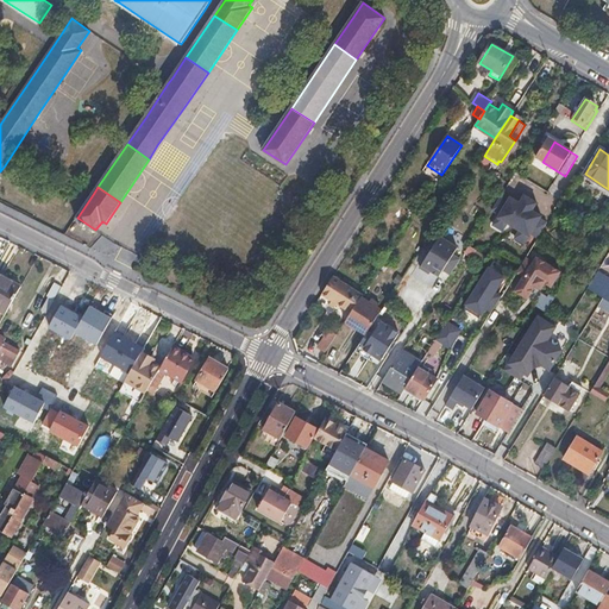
[(508,200),(501,195),(491,211),(498,215),(493,225),(502,231),(507,224),(519,231),(514,239),(523,245),(531,234),(538,239),(547,224),(540,219),(541,217),(532,211),(537,203),(525,195),(520,203),(510,198),(508,200)]
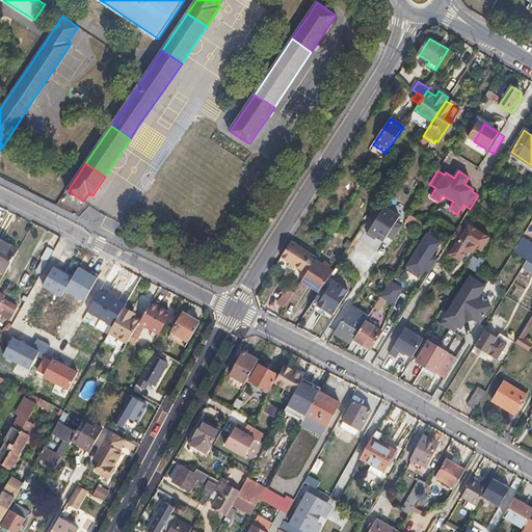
[(400,216),(384,207),(367,234),(375,239),(376,236),(383,241),(387,236),(393,240),(401,227),(395,222),(400,216)]
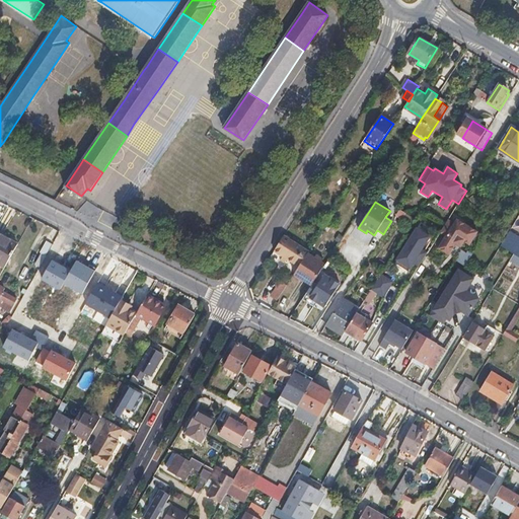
[(468,245),(476,231),(456,219),(454,223),(448,220),(440,233),(445,236),(437,248),(447,255),(455,242),(460,245),(462,242),(468,245)]
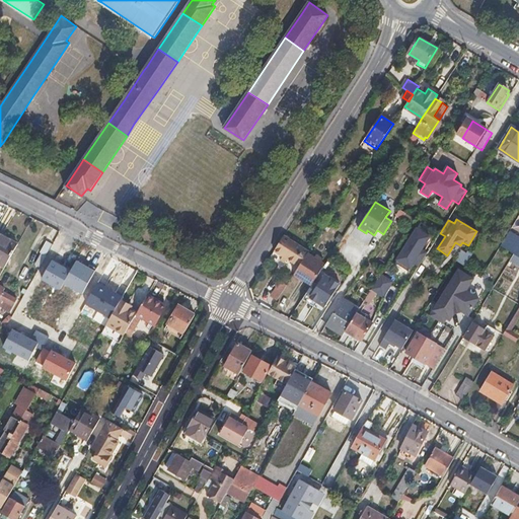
[(427,236),(412,227),(390,260),(406,271),(411,264),(417,267),(426,253),(419,248),(427,236)]
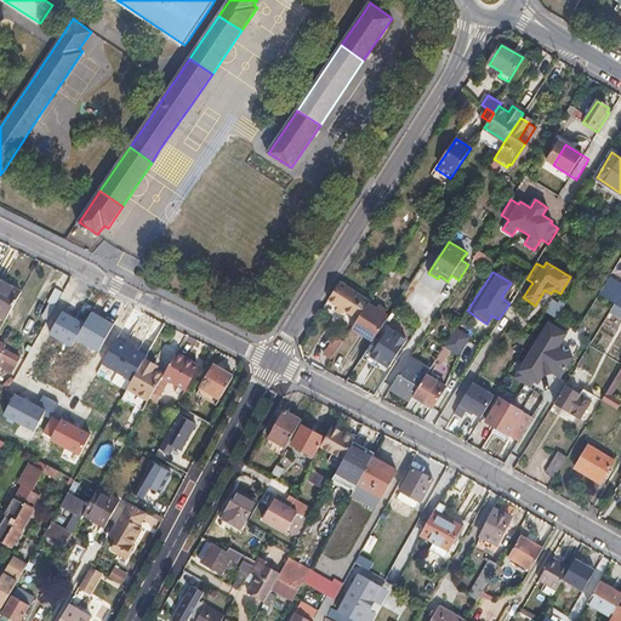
[(620,286),(608,279),(598,295),(615,305),(620,307),(620,286)]
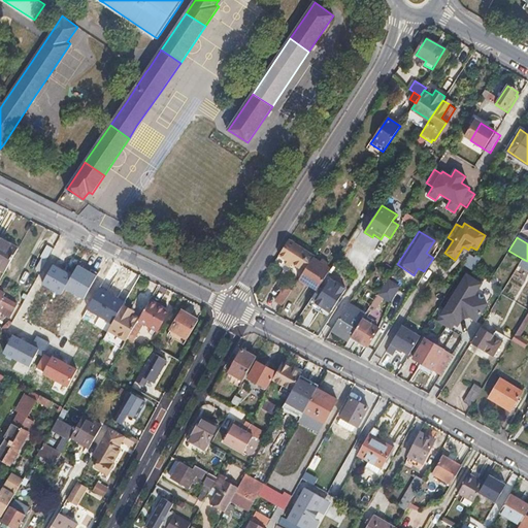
[(0,238),(0,272),(3,274),(18,250),(0,238)]
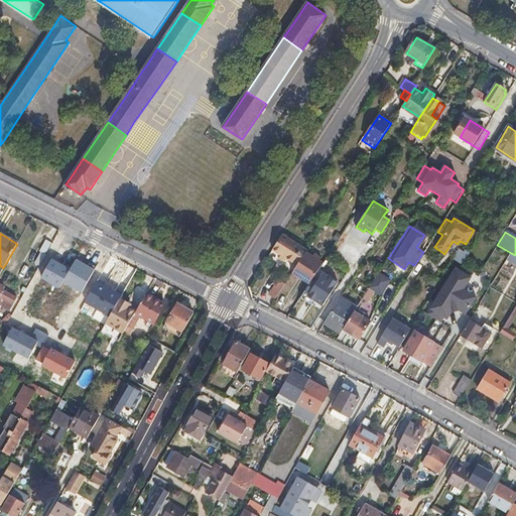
[(282,234),(273,249),(281,254),(280,256),(284,259),(285,257),(293,261),(302,247),(282,234)]
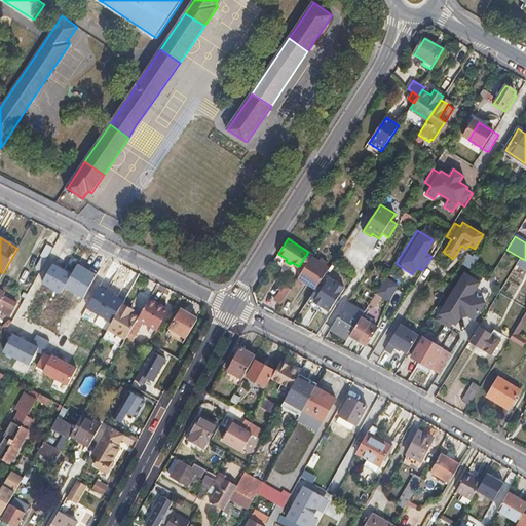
[(42,254),(48,258),(54,247),(48,242),(42,254)]
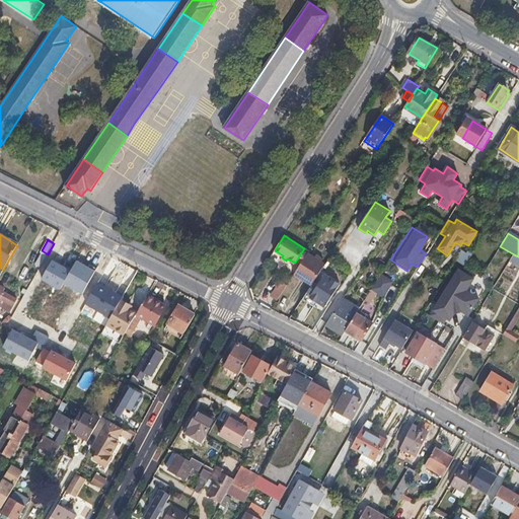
[(464,247),(456,261),(465,267),(473,253),(464,247)]
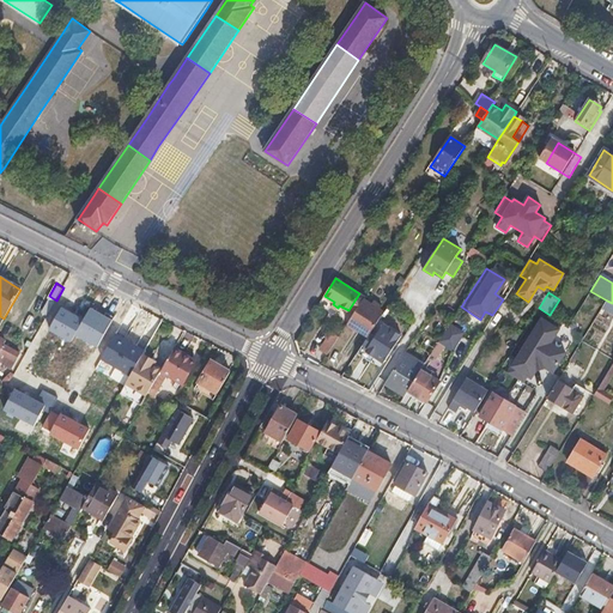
[(365,297),(359,293),(349,310),(353,314),(364,298),(365,297)]
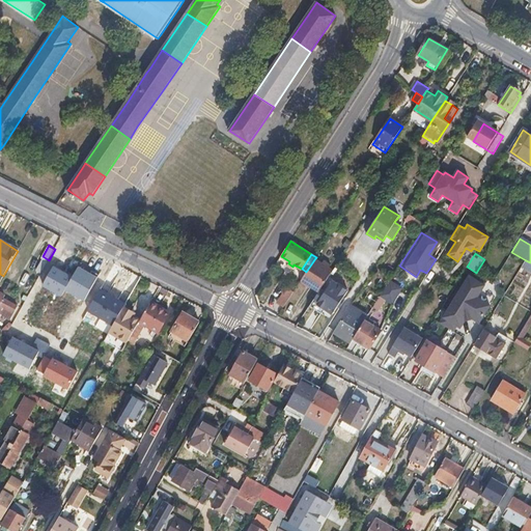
[(301,281),(318,292),(333,270),(315,258),(306,272),(301,281)]
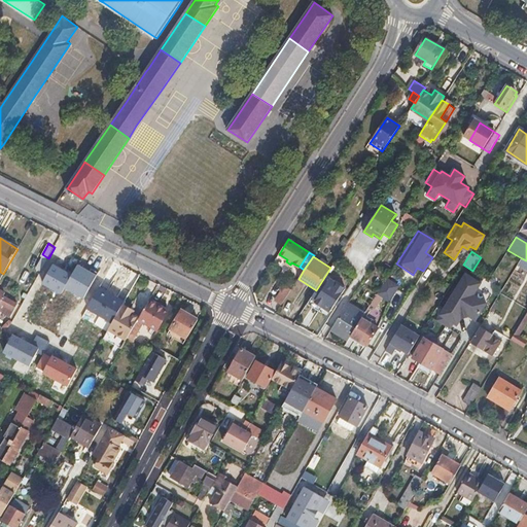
[(526,260),(522,258),(518,266),(526,271),(526,260)]
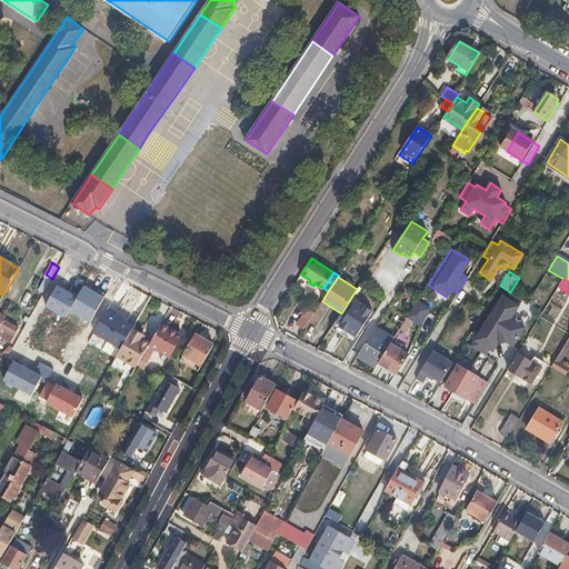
[(519,306),(502,296),(471,347),(486,356),(489,349),(492,351),(497,345),(507,341),(513,346),(525,327),(511,319),(519,306)]
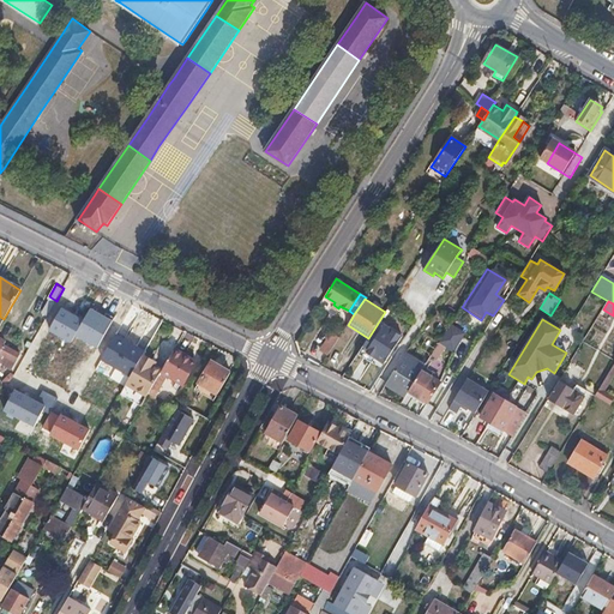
[(127,323),(115,344),(127,351),(139,330),(127,323)]
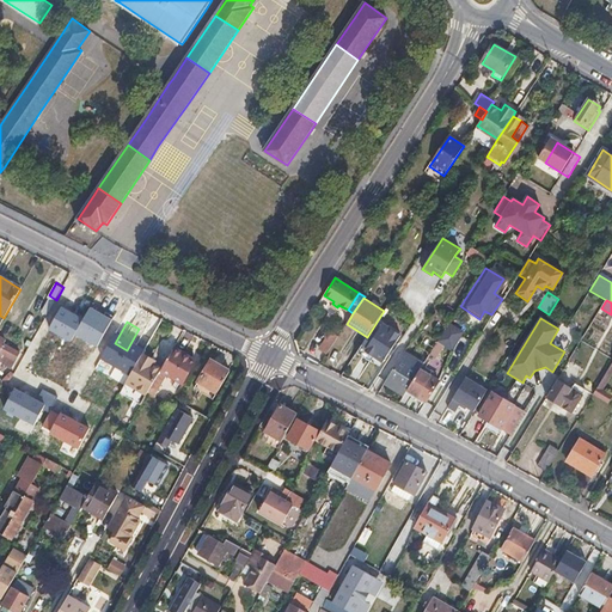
[(381,323),(365,349),(383,362),(401,335),(381,323)]
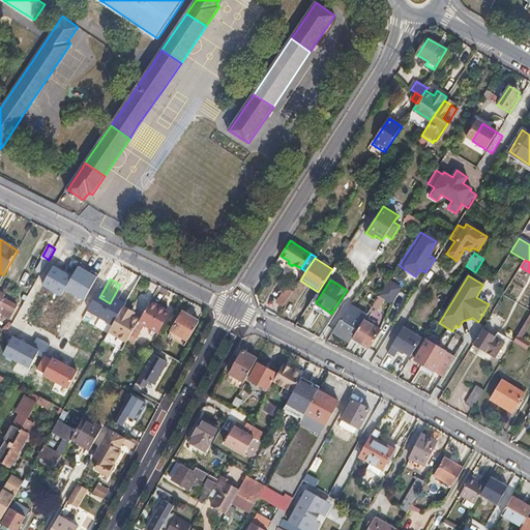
[(400,289),(388,282),(379,295),(391,302),(400,289)]
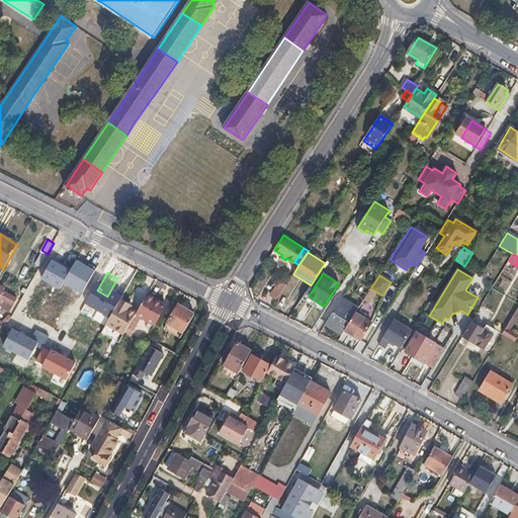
[(271,293),(277,298),(287,282),(279,277),(277,280),(277,284),(271,293)]
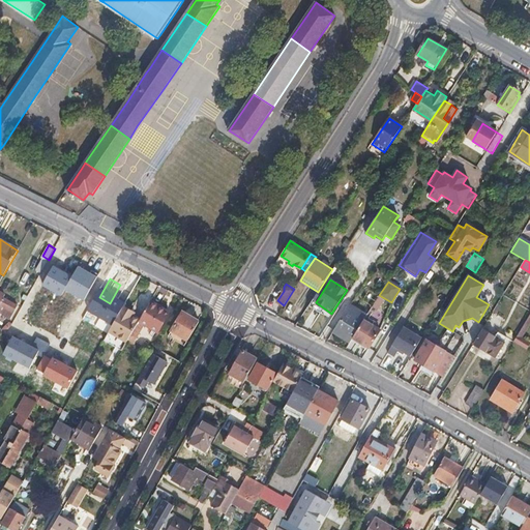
[(46,289),(41,296),(47,299),(51,293),(46,289)]
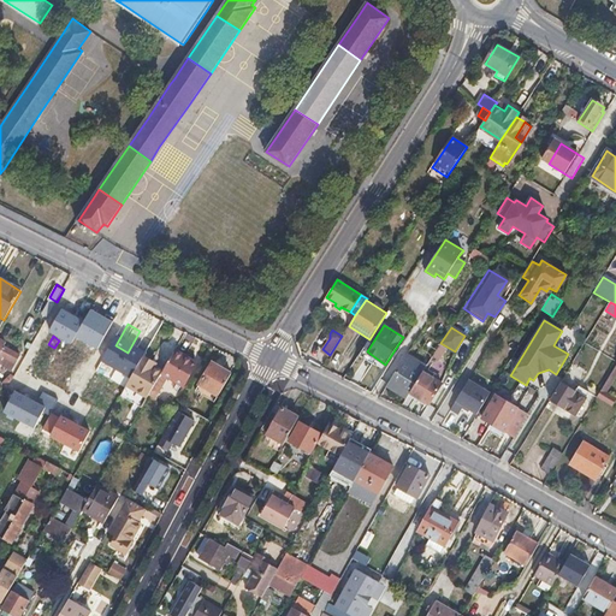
[(7,342),(0,338),(0,360),(3,362),(1,365),(12,371),(22,354),(5,345),(7,342)]
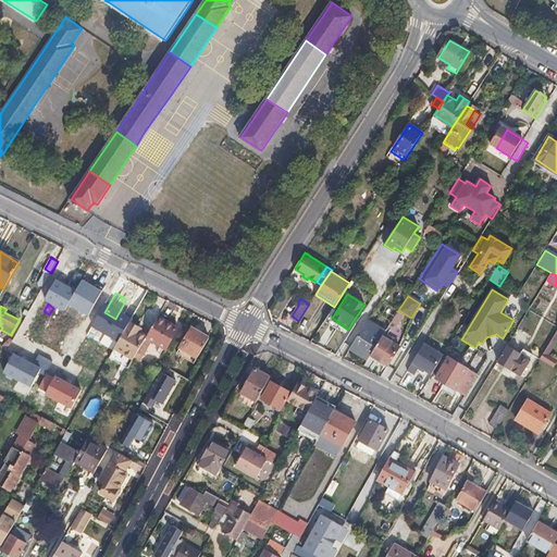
[(398,310),(390,325),(395,329),(403,318),(407,321),(409,317),(398,310)]
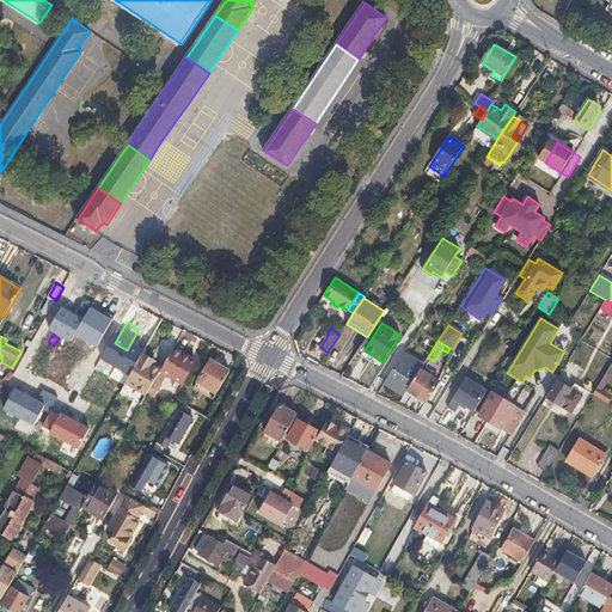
[(68,347),(66,353),(74,357),(77,352),(68,347)]
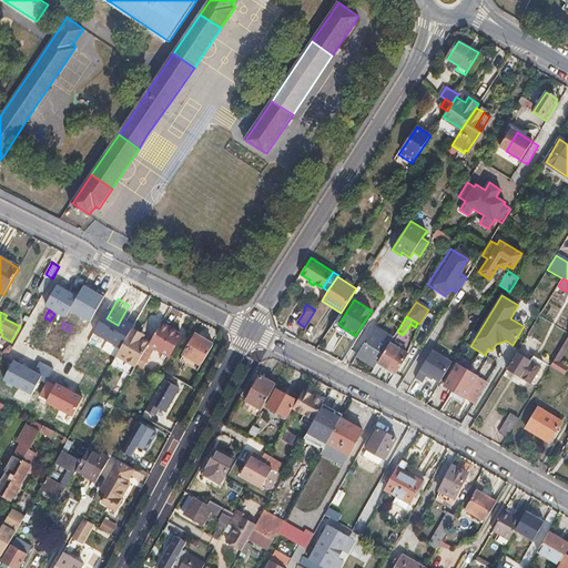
[(179,334),(162,324),(150,343),(170,355),(179,341),(176,338),(179,334)]
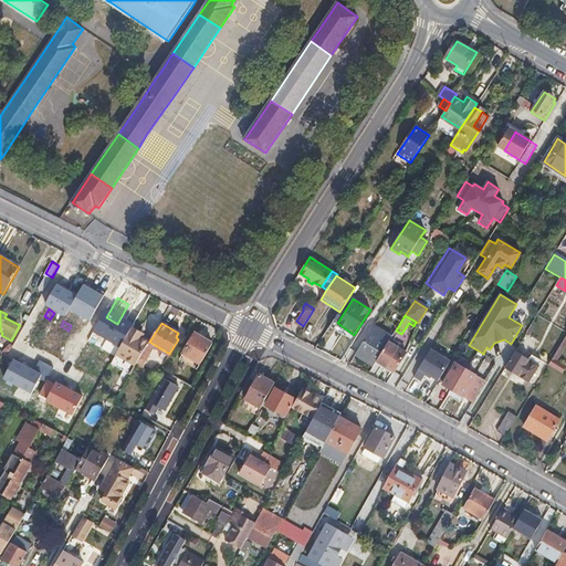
[(374,325),(355,353),(365,358),(367,354),(377,360),(389,341),(391,336),(374,325)]
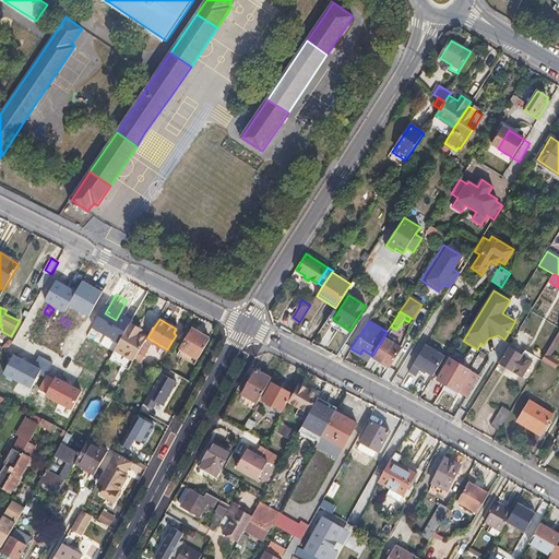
[(142,331),(130,324),(116,351),(134,361),(135,359),(146,341),(147,339),(140,334),(142,331)]
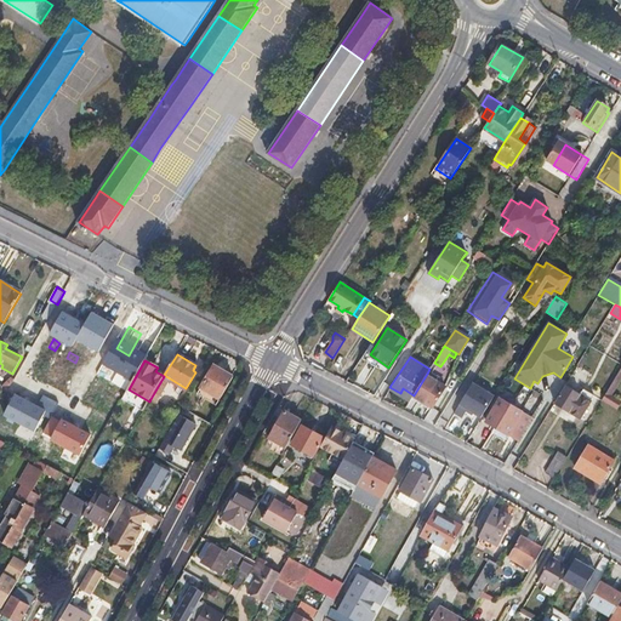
[(215,365),(203,387),(220,398),(233,377),(215,365)]
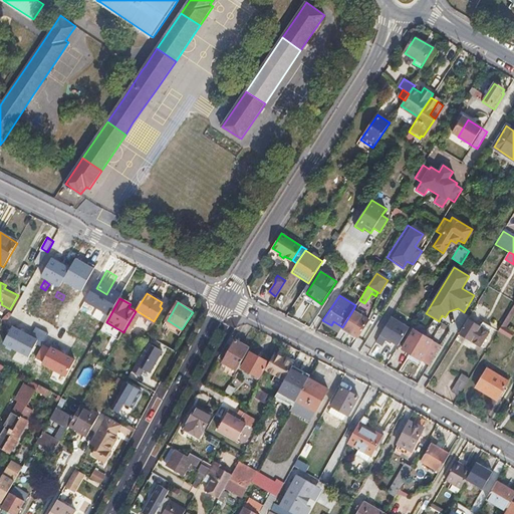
[(513,305),(503,324),(509,327),(513,319),(513,305)]
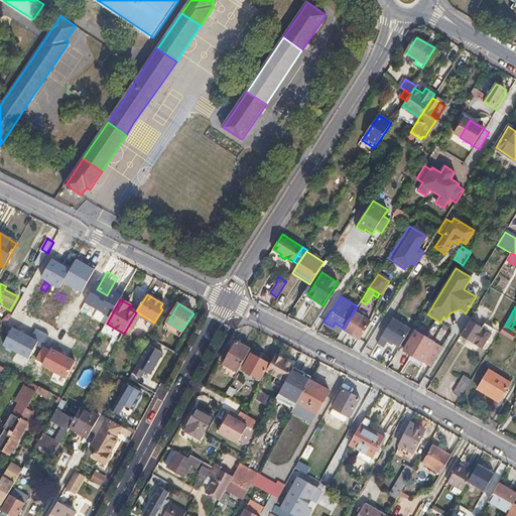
[(355,310),(344,329),(360,339),(371,320),(355,310)]
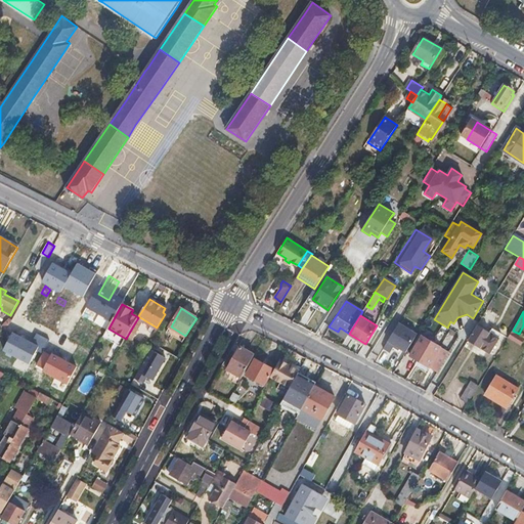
[(482,315),(468,340),(489,353),(501,334),(492,329),(490,332),(483,328),(486,322),(484,321),(486,317),(482,315)]
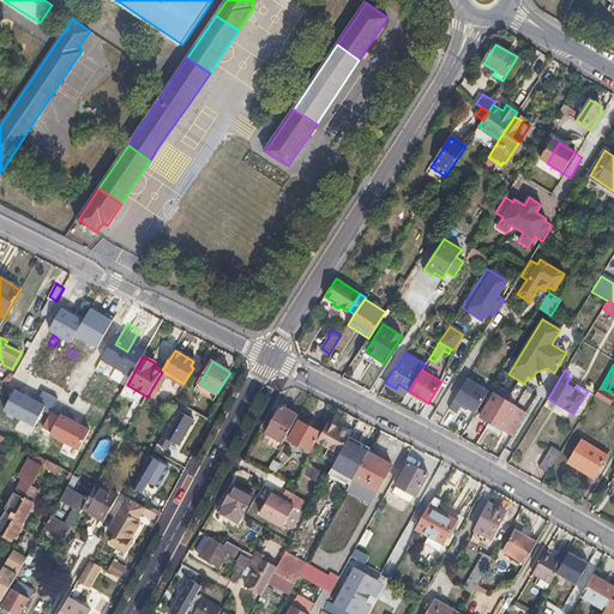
[(161,374),(149,395),(155,397),(166,378),(161,374)]
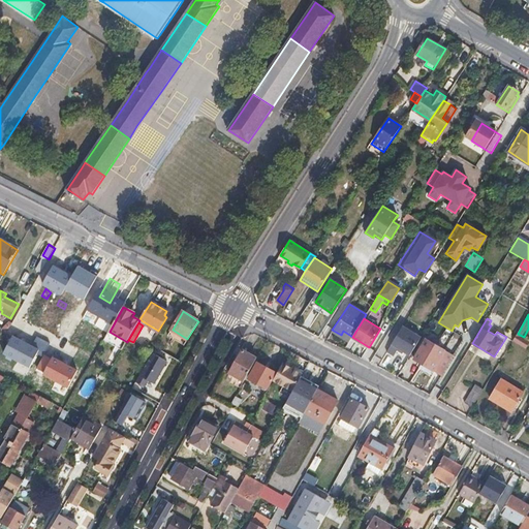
[(97,343),(107,333),(98,325),(89,336),(97,343)]
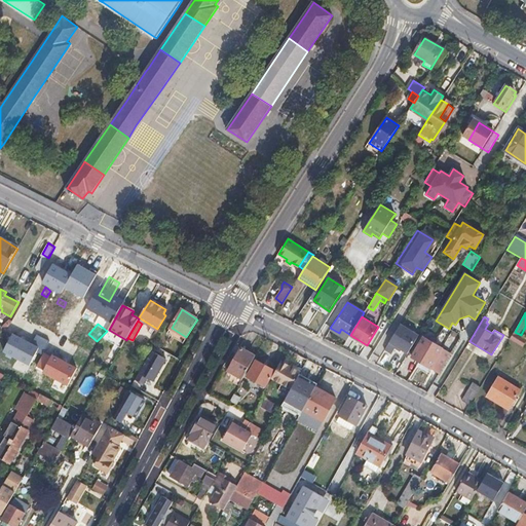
[(418,335),(400,324),(384,350),(390,354),(396,347),(407,354),(418,335)]
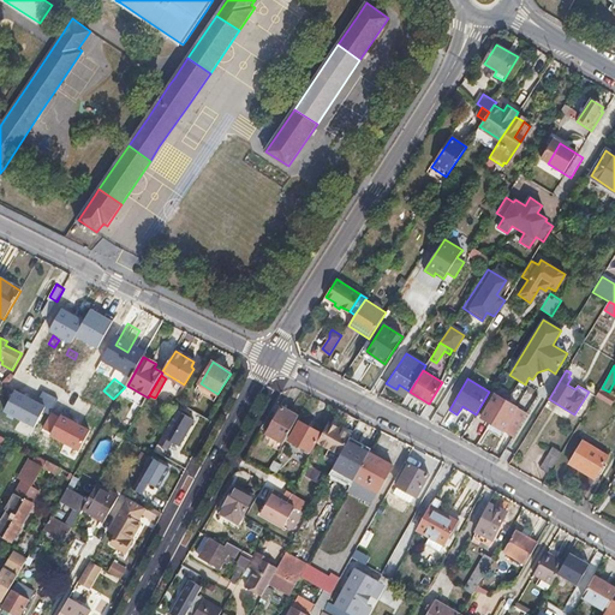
[(518,405),(527,387),(517,382),(508,400),(518,405)]
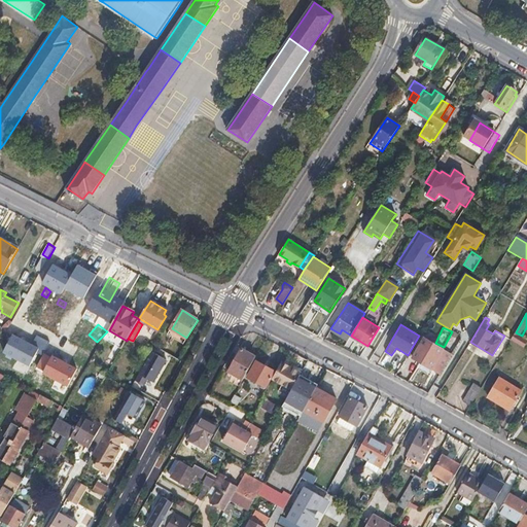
[(340,334),(349,340),(351,336),(342,329),(340,334)]
